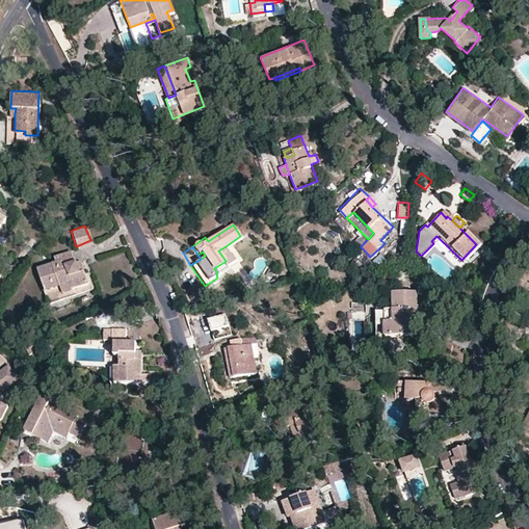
[(214,268),(217,273),(236,261),(231,253),(230,254),(226,246),(218,250),(226,261),(214,268)]
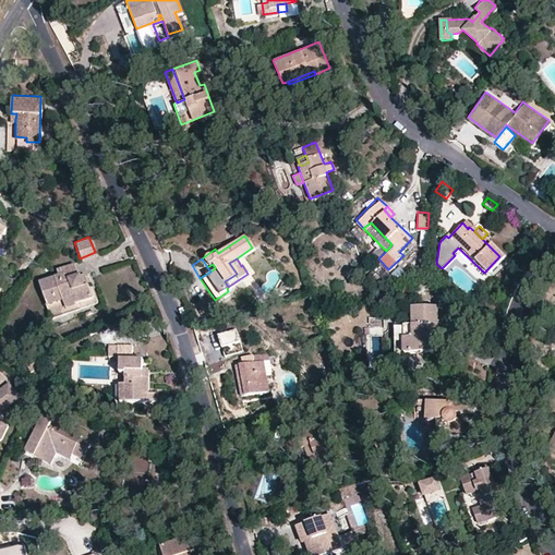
[(89,294),(86,281),(80,284),(76,274),(72,262),(56,267),(57,273),(39,279),(46,303),(45,303),(48,315),(75,305),(73,300),(89,294)]
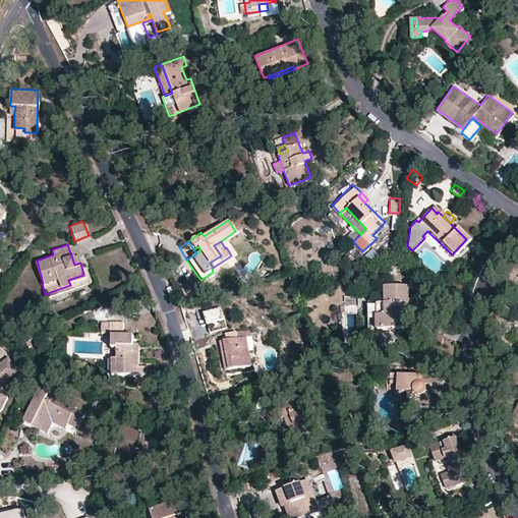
[(77,254),(71,255),(74,265),(80,263),(77,254)]
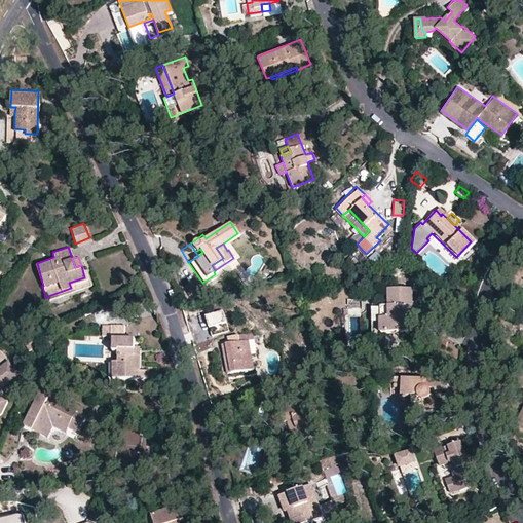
[(411,308),(411,286),(386,287),(386,303),(378,304),(379,330),(407,329),(407,323),(407,308),(411,308)]
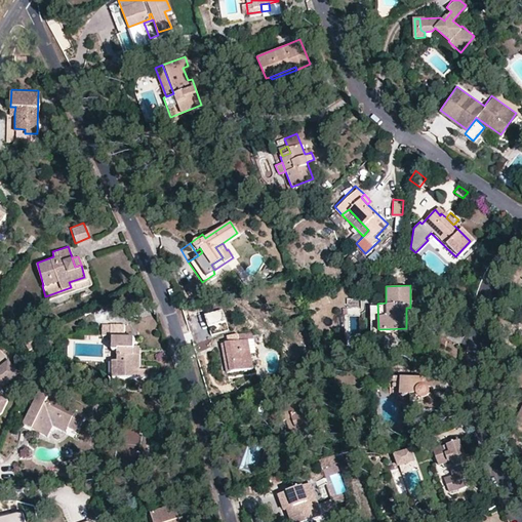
[(346,297),(346,305),(358,305),(358,296),(346,297)]
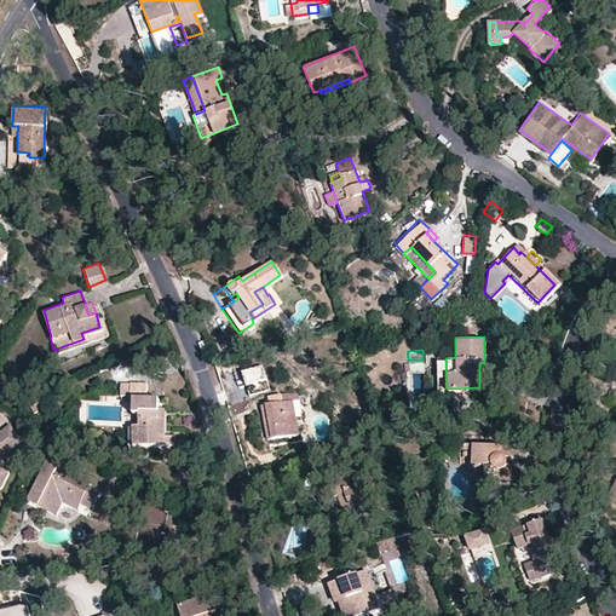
[(156,413),(156,406),(156,396),(144,395),(144,380),(117,380),(117,392),(124,392),(124,397),(131,397),(132,412),(137,412),(138,443),(173,442),(173,433),(163,433),(163,413),(156,413)]
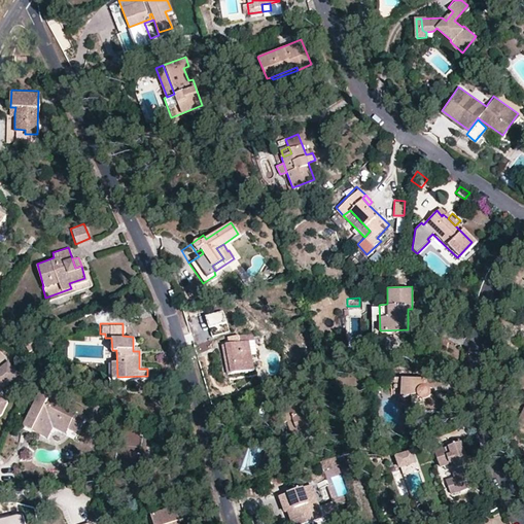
[(258,338),(256,330),(251,333),(250,329),(236,332),(238,339),(220,343),(226,372),(252,367),(246,338),(249,337),(250,340),(258,338)]
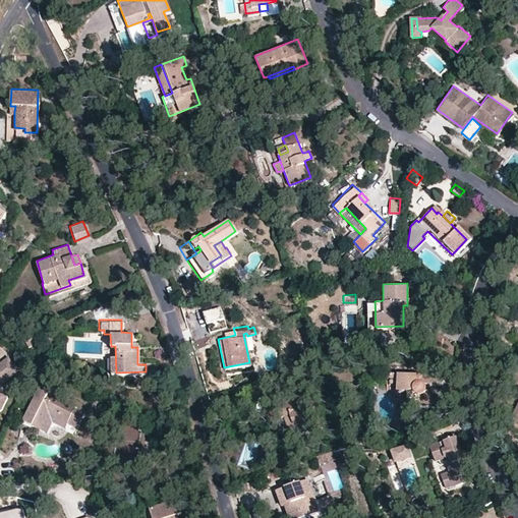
[(36,339),(32,332),(22,338),(26,344),(36,339)]
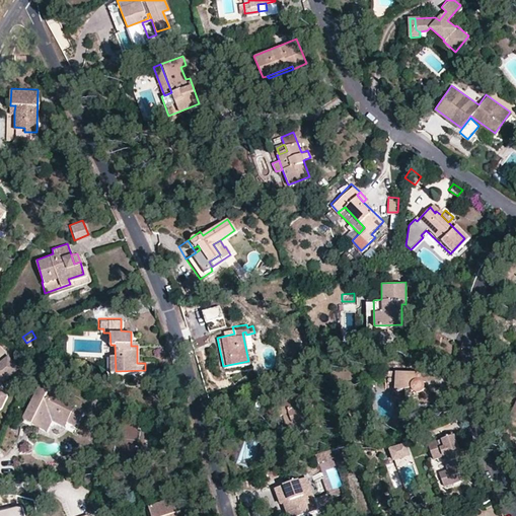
[(0,407),(1,406),(6,393),(0,386),(2,384),(0,382),(0,380),(16,367),(6,355),(0,359),(0,407)]
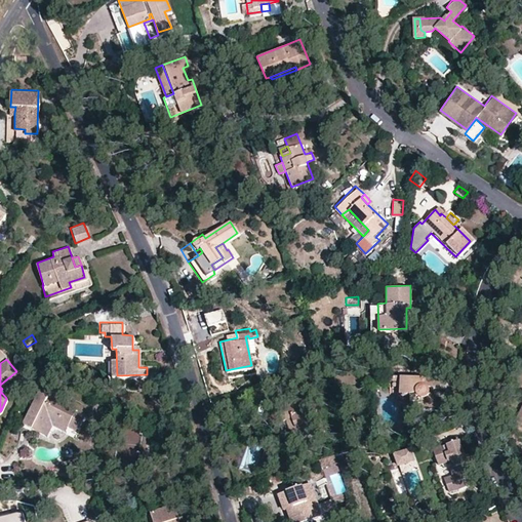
[(395,385),(401,385),(401,374),(393,374),(391,375),(390,376),(389,378),(395,379),(395,385)]
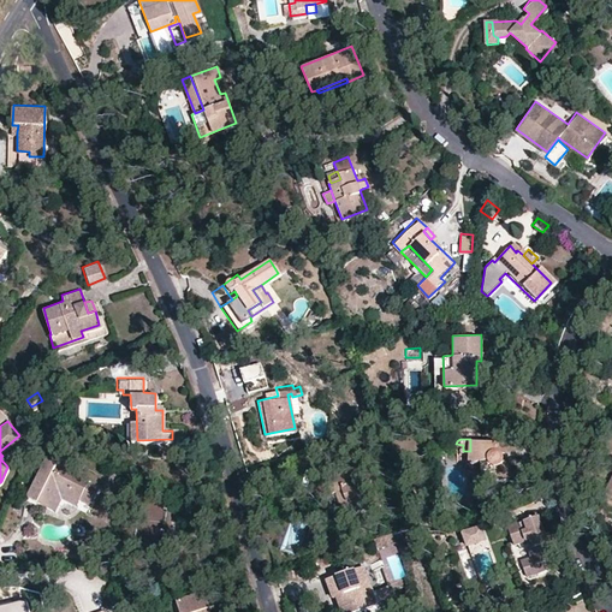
[(470,439),(470,451),(470,461),(479,461),(481,473),(482,489),(499,488),(498,477),(506,476),(505,463),(503,461),(504,459),(504,457),(504,455),(501,451),(514,452),(514,440),(470,439)]
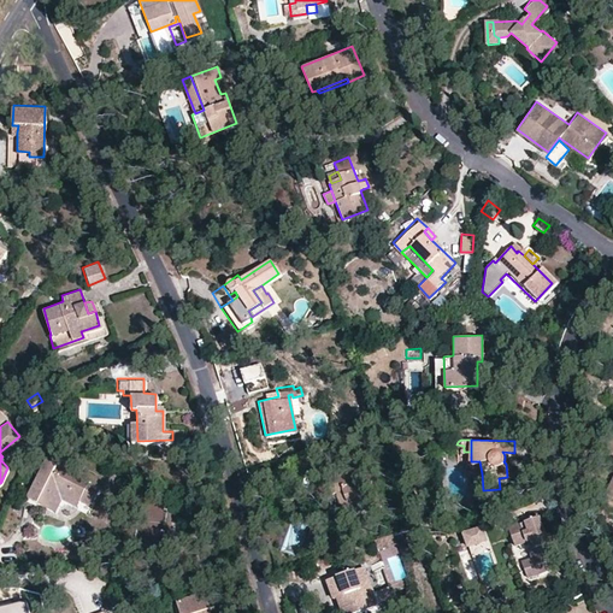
[(95,489),(84,483),(86,481),(43,458),(28,490),(39,496),(36,501),(49,508),(58,490),(76,500),(77,497),(88,504),(95,489)]
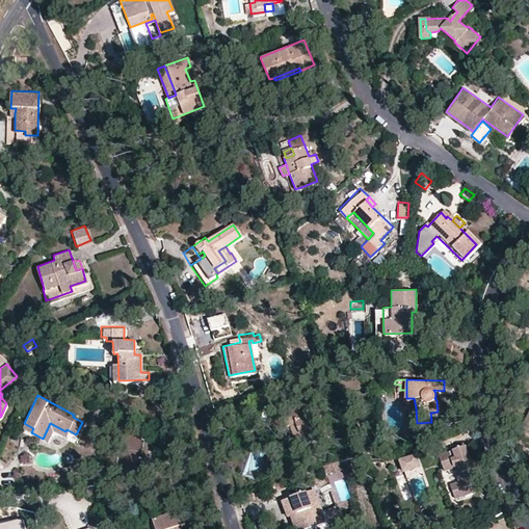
[(297,444),(320,435),(310,407),(309,402),(281,412),(286,425),(289,424),(297,444)]
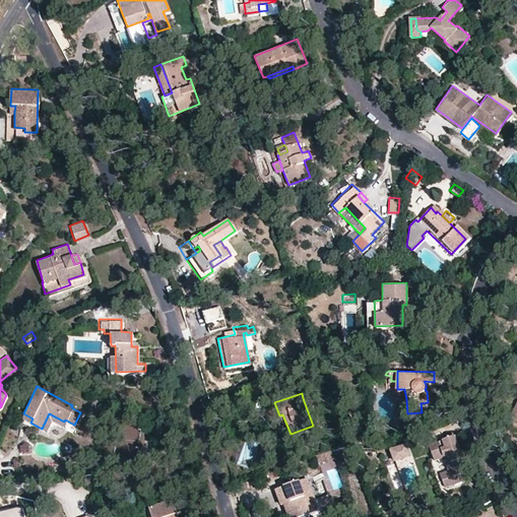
[(309,396),(303,398),(313,426),(319,424),(309,396)]
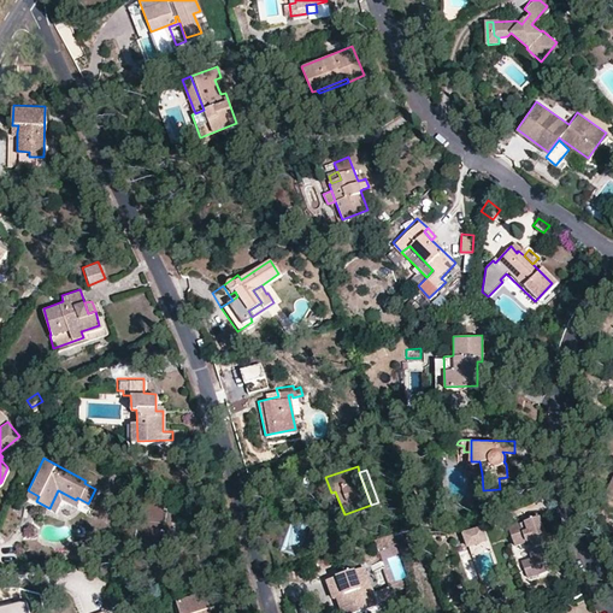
[(473,491),(483,490),(482,473),(472,475),(473,491)]
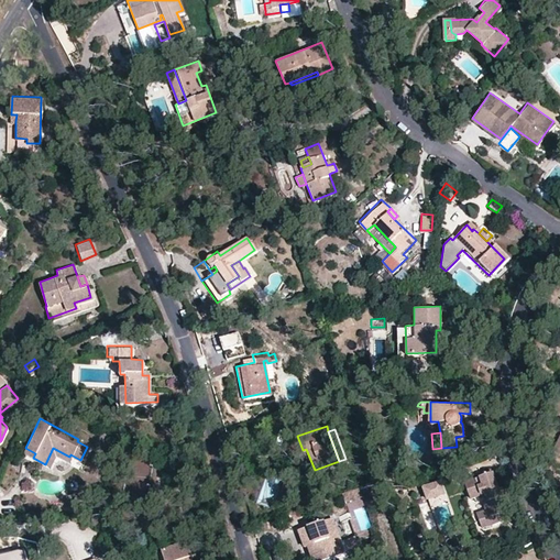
[(23,452),(33,458),(35,453),(25,448),(23,452)]
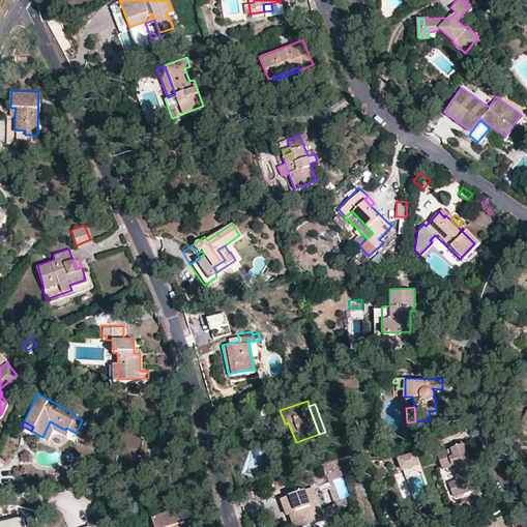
[(62,434),(65,430),(50,421),(42,437),(46,439),(52,429),(62,434)]
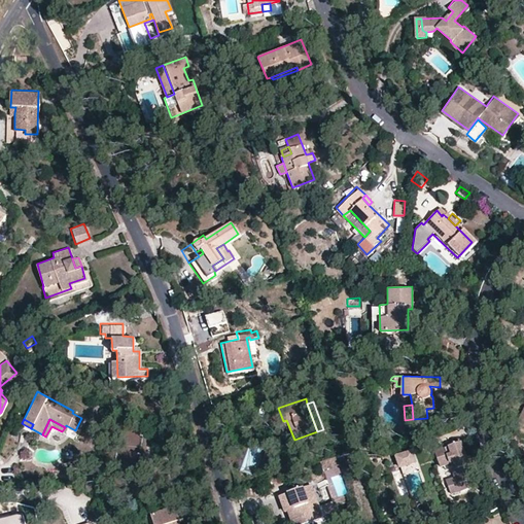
[(153,447),(164,450),(168,434),(156,431),(153,447)]
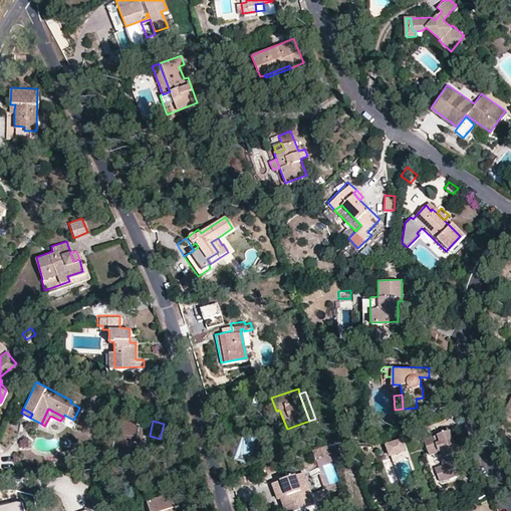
[(169,425),(164,424),(160,439),(165,440),(169,425)]
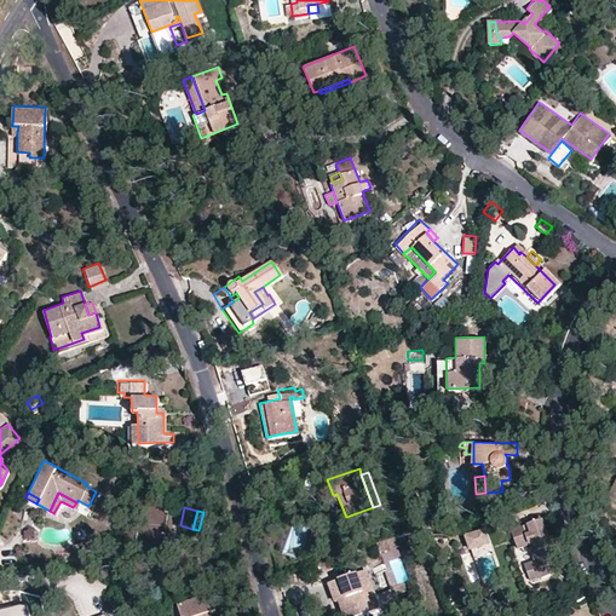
[(553,543),(545,514),(512,524),(518,545),(530,541),(535,559),(527,562),(530,574),(541,571),(542,573),(563,566),(556,542),(553,543)]
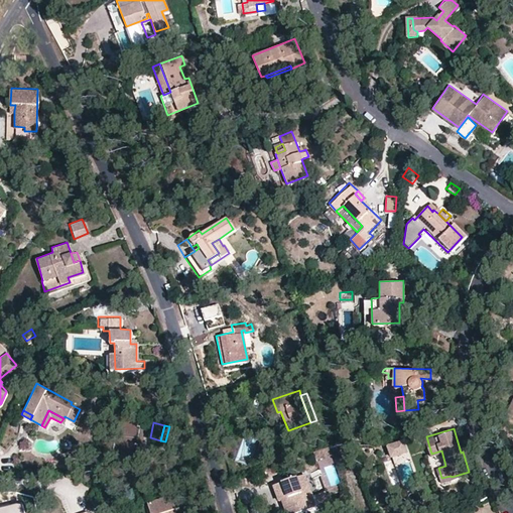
[(390,458),(407,451),(402,437),(385,444),(390,458)]
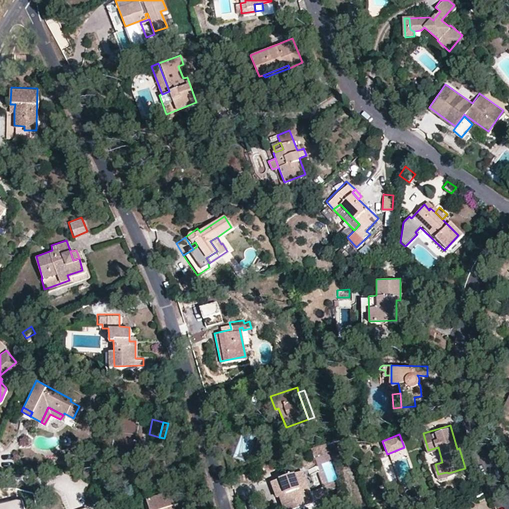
[(327,440),(313,445),(315,452),(329,447),(327,440)]
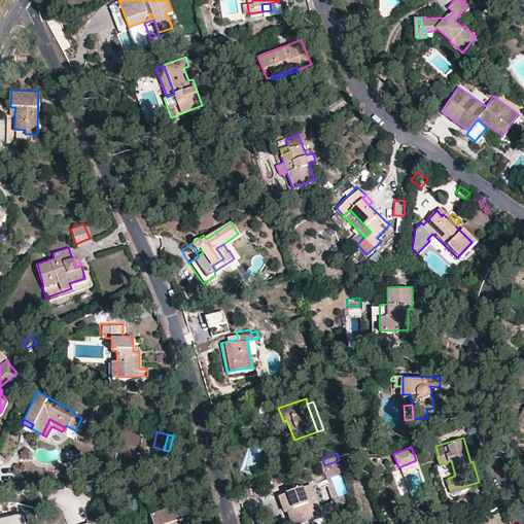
[(315,500),(309,485),(278,496),(284,512),(287,511),(290,519),(291,523),(302,523),(321,517),(315,500)]
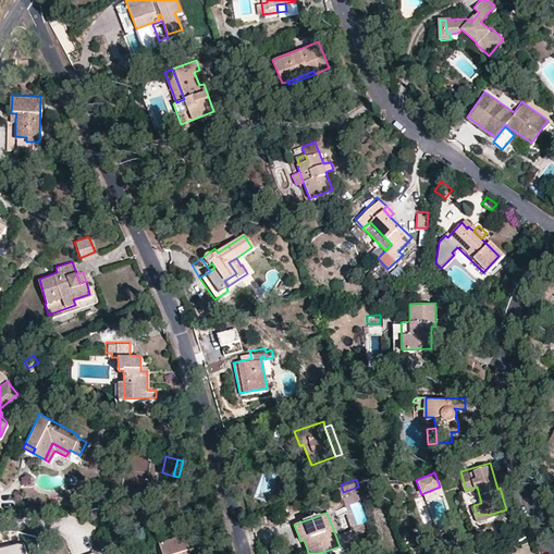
[(339,527),(333,529),(340,546),(345,544),(339,527)]
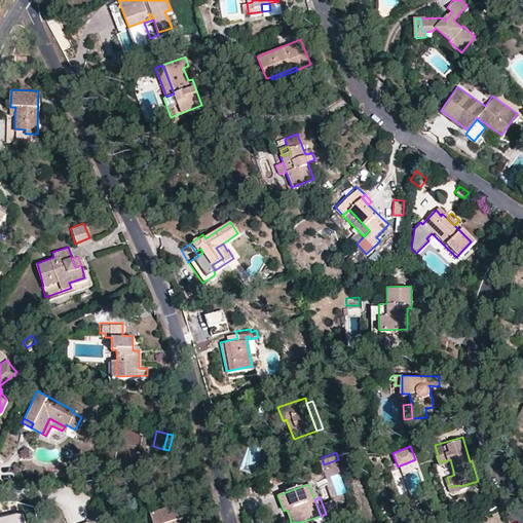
[(178,522),(176,518),(179,517),(174,502),(149,511),(152,522),(178,522)]
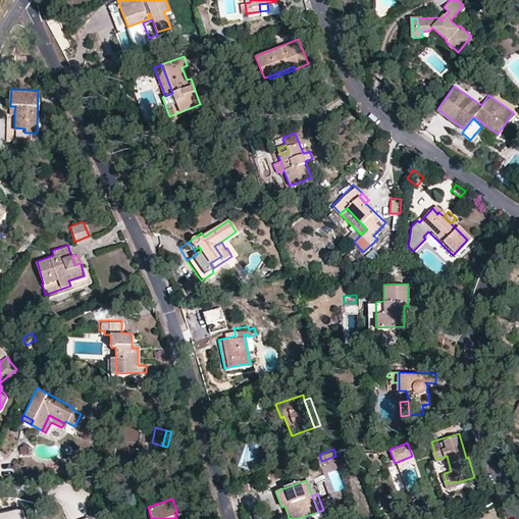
[(23,518),(21,508),(0,513),(0,518),(23,518)]
